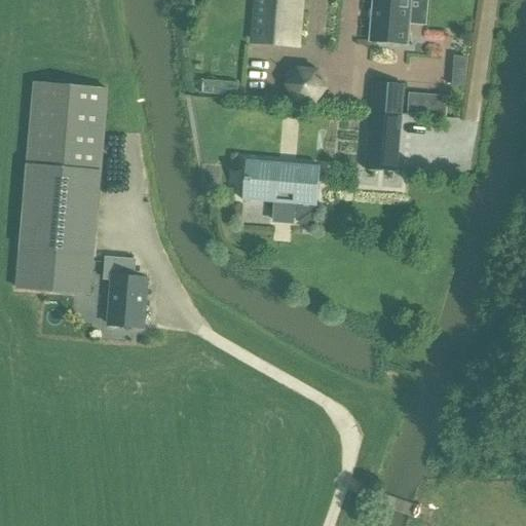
[(256,0),(253,42),(297,46),(300,0),(256,0)]
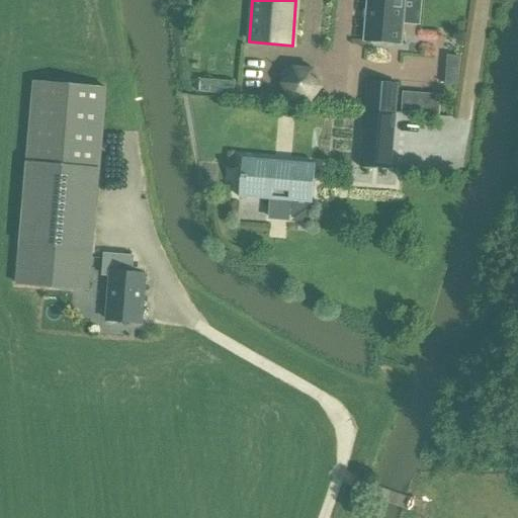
[(362,0),(360,40),(397,44),(400,0),(362,0)]
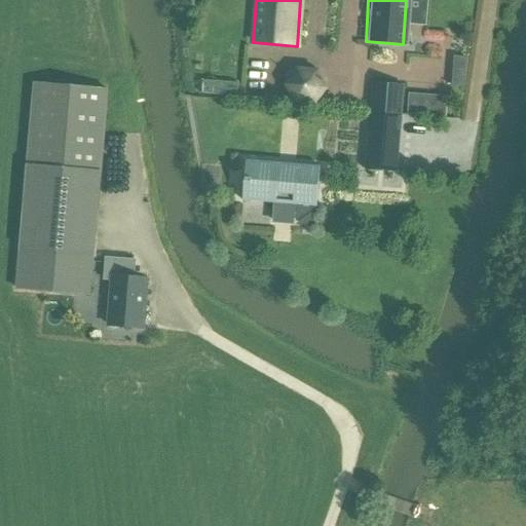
[(454,58),(452,86),(464,87),(467,60),(454,58)]
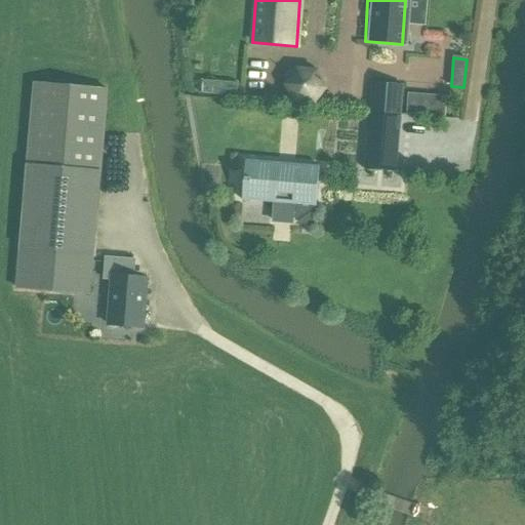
[(285,85),(293,104),(314,106),(325,90),(317,71),(296,69),(285,85)]
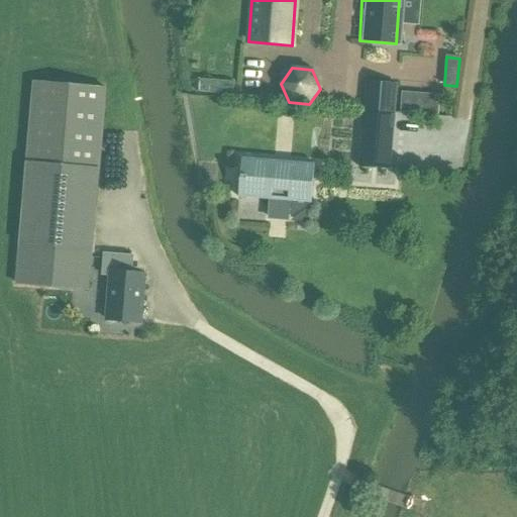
[(16,284),(89,291),(106,89),(33,83),(16,284)]
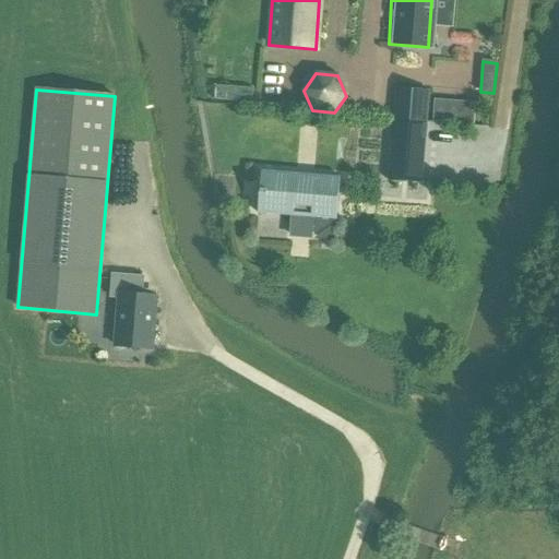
[(421,183),(426,123),(429,93),(395,90),(393,120),(388,181),(421,183)]
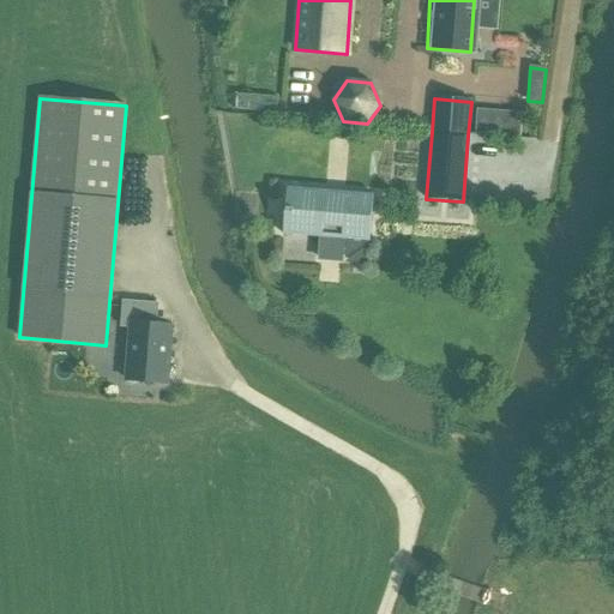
[(283,235),(323,239),(369,242),(373,194),(287,187),(283,235)]
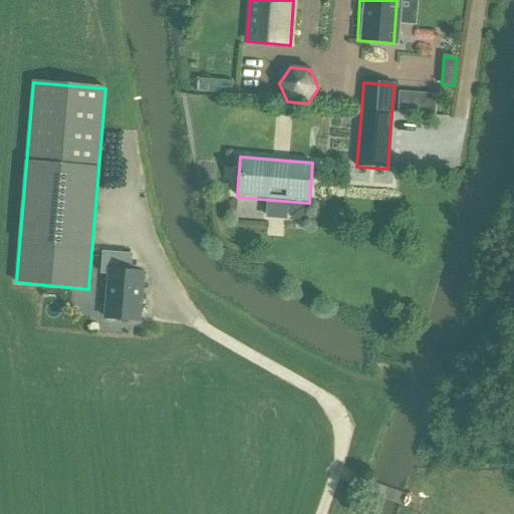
[(109,274),(105,318),(140,321),(144,273),(131,272),(132,255),(103,253),(101,274),(109,274)]
